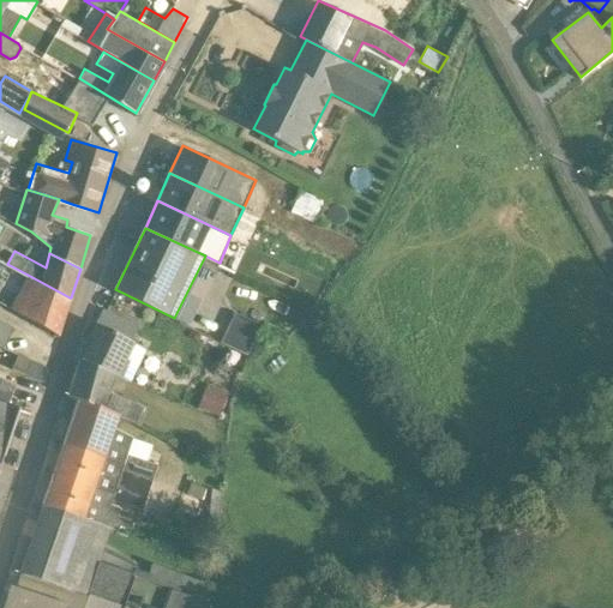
[(70,299),(28,275),(11,307),(59,335),(70,299)]
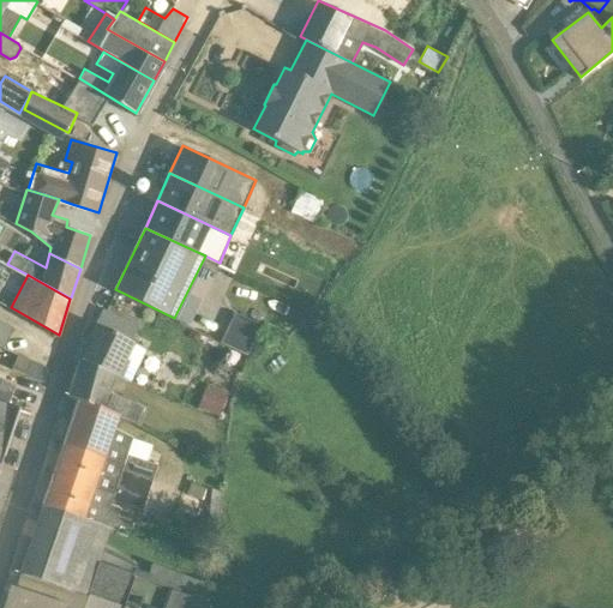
[(102,306),(95,321),(86,339),(90,342),(83,357),(131,381),(146,347),(131,339),(139,324),(102,306)]
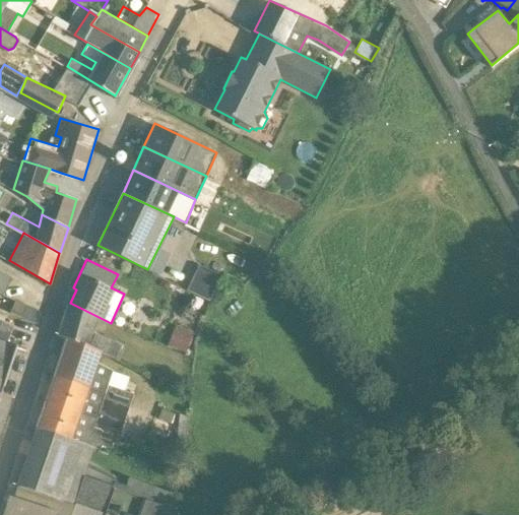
[(196,269),(192,290),(209,294),(214,272),(196,269)]
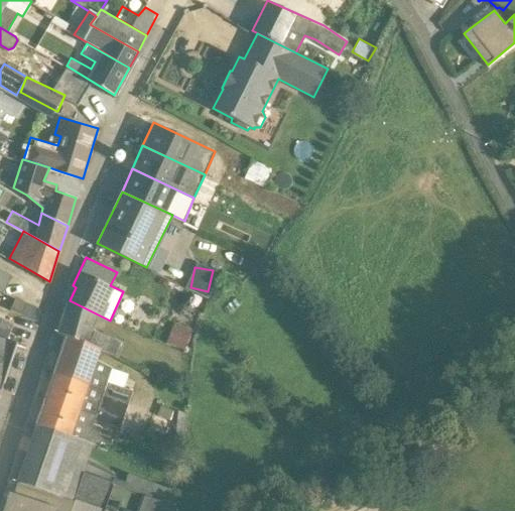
[(12,276),(12,275),(0,268),(0,289),(2,291),(12,276)]
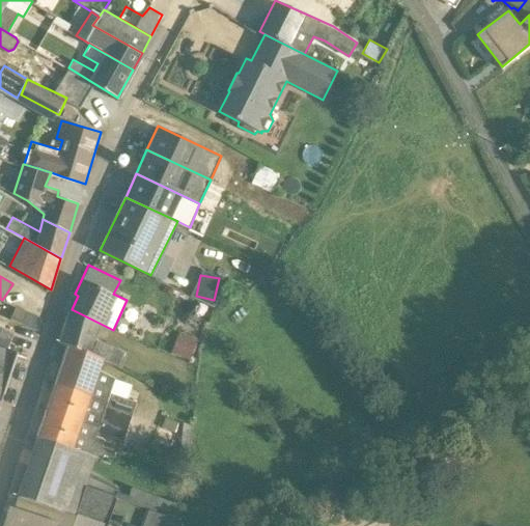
[(22,321),(37,329),(42,317),(16,305),(10,315),(22,321)]
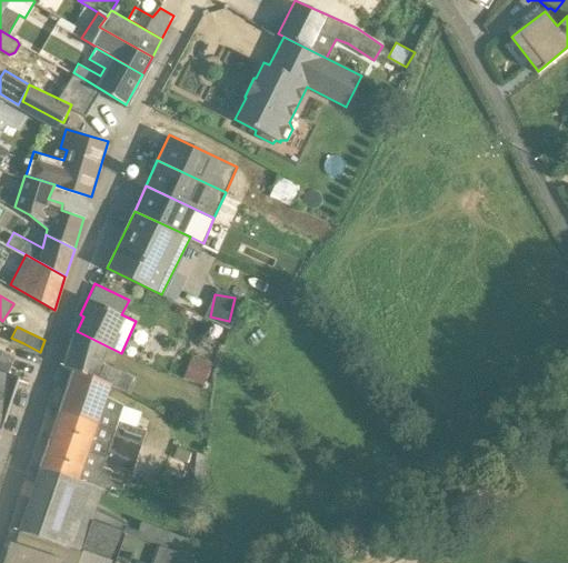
[(75,331),(63,365),(128,392),(136,376),(101,361),(107,347),(75,331)]
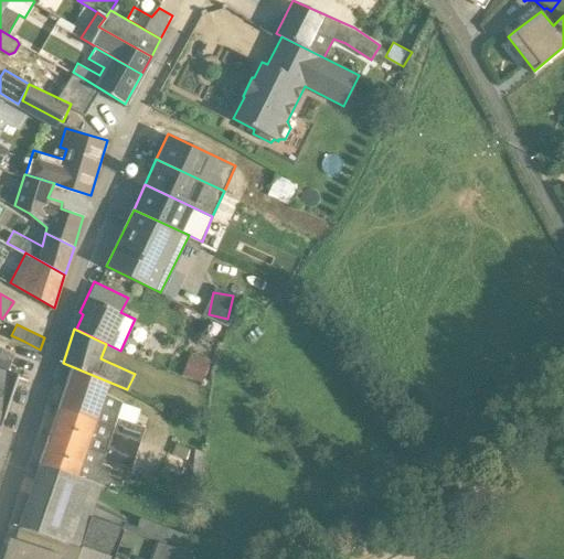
[(0,346),(0,357),(11,362),(14,353),(0,346)]
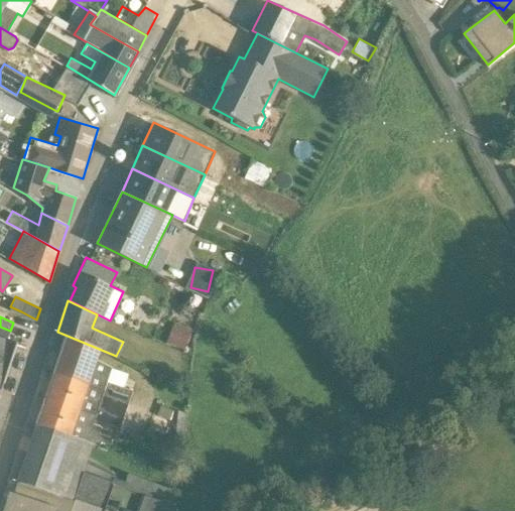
[(167,338),(185,346),(195,325),(176,317),(167,338)]
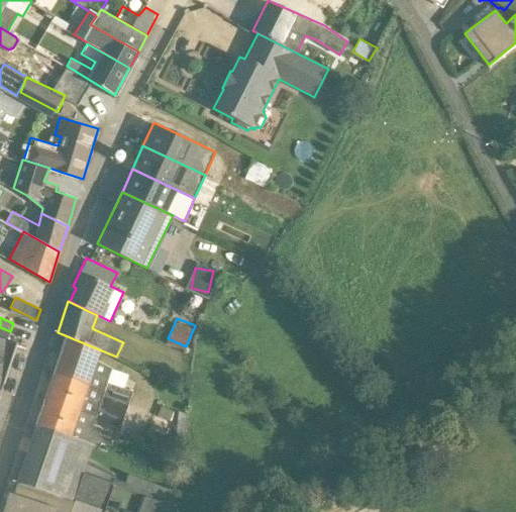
[(16,344),(25,346),(24,344),(0,336),(0,391),(1,391),(16,344)]
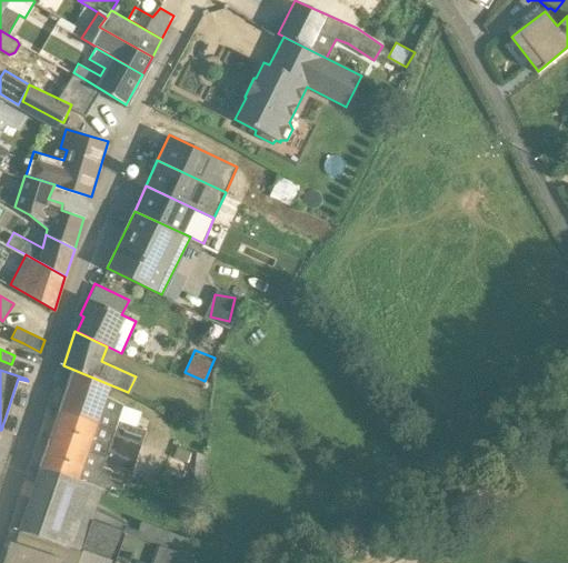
[(73,370),(59,411),(143,438),(146,429),(137,425),(141,411),(107,396),(110,385),(73,370)]
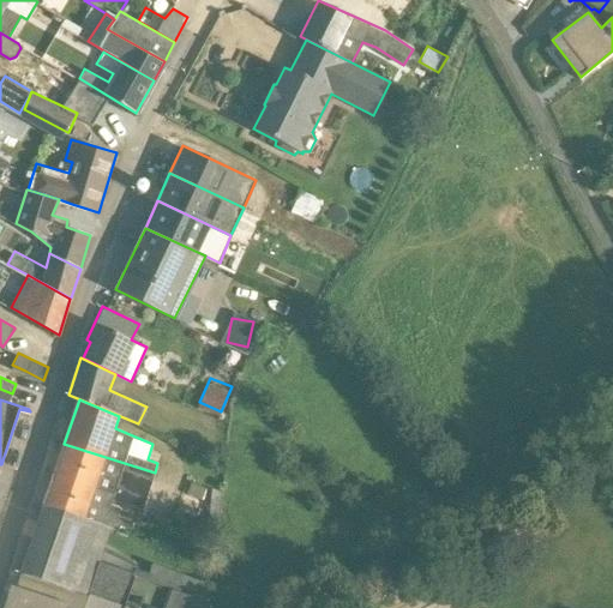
[(155,473),(64,444),(54,474),(143,506),(155,473)]
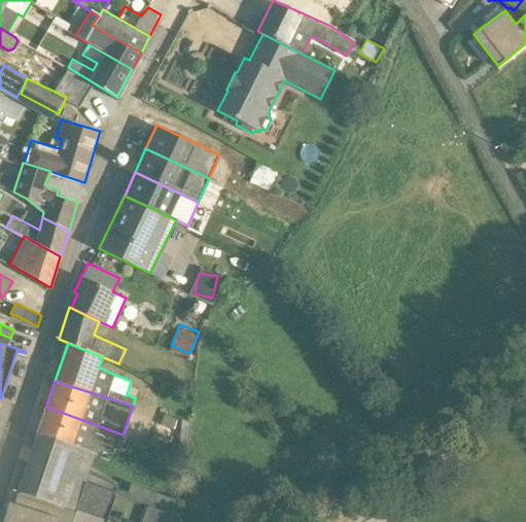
[(0,439),(12,404),(0,399),(0,439)]
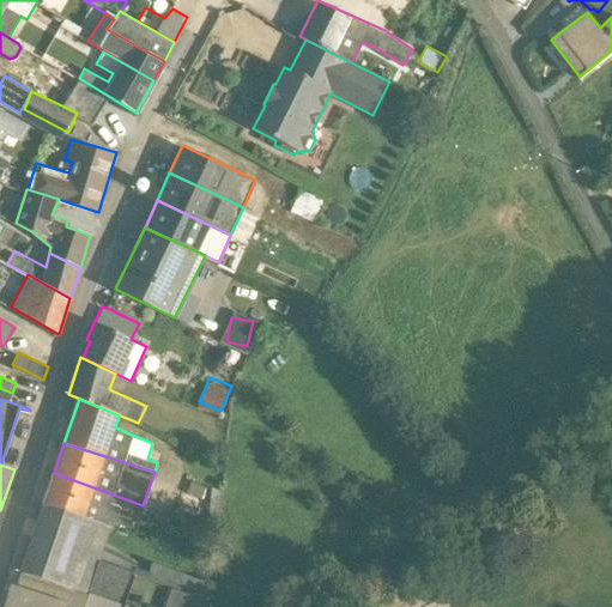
[(54,473),(43,504),(113,527),(120,508),(140,514),(143,505),(54,473)]
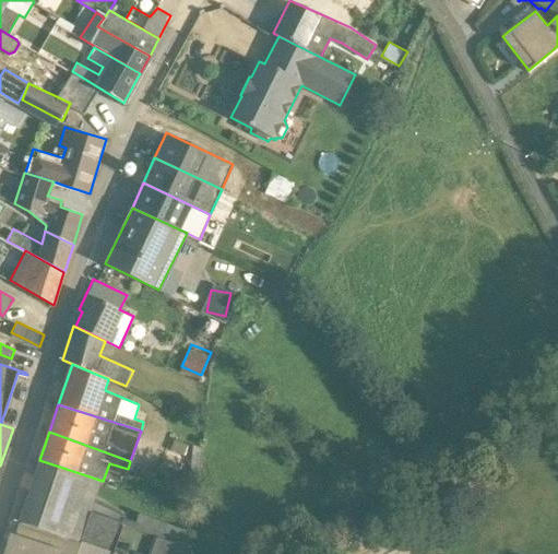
[(202,446),(192,443),(190,474),(200,478),(202,446)]
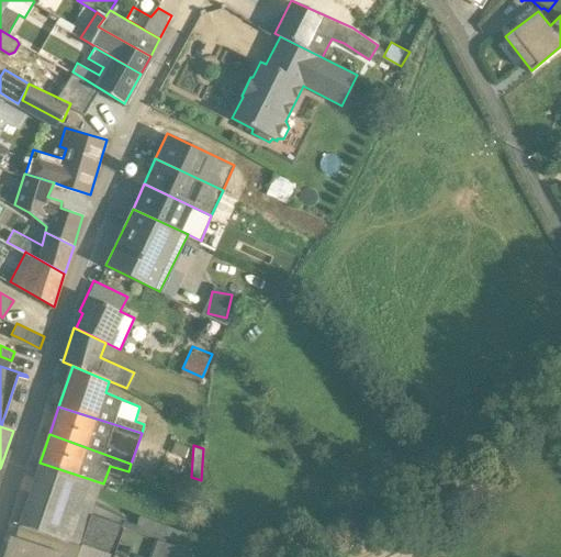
[(156,538),(187,550),(192,534),(97,498),(101,483),(40,463),(19,524),(79,545),(89,513),(122,526),(156,538)]
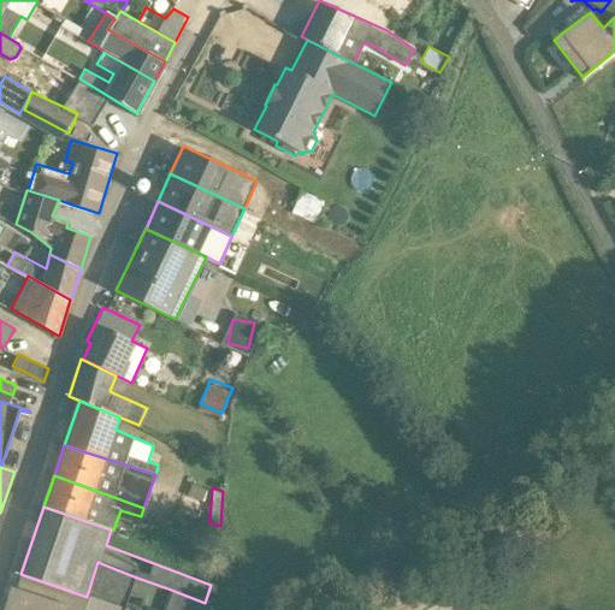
[(203,522),(190,517),(184,536),(197,540),(203,522)]
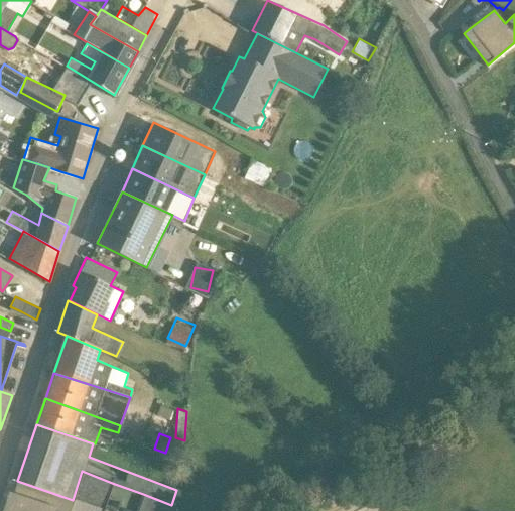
[(102,510),(105,505),(108,496),(112,483),(82,471),(73,500),(69,510),(102,510)]
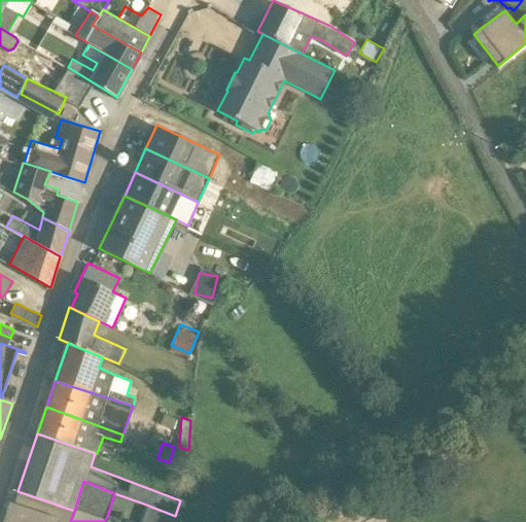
[(11,508),(54,521),(70,521),(74,511),(18,491),(11,508)]
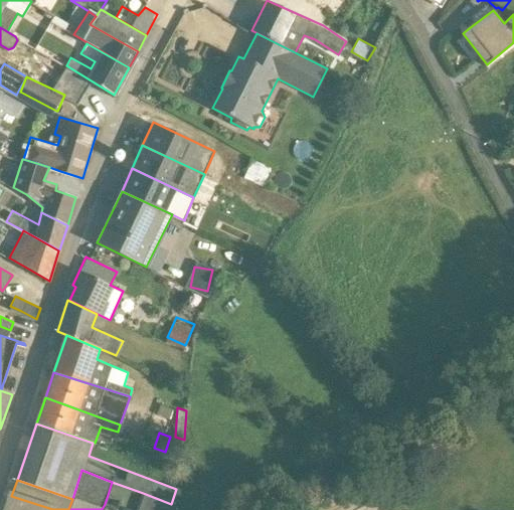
[(137,509),(143,493),(112,482),(108,495),(119,499),(116,507),(105,504),(102,509),(137,509)]
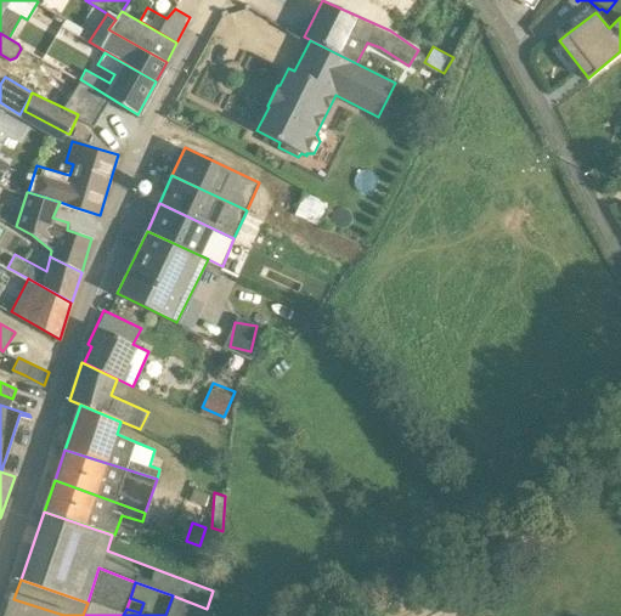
[(63,615),(13,599),(9,598),(1,615),(63,615)]
